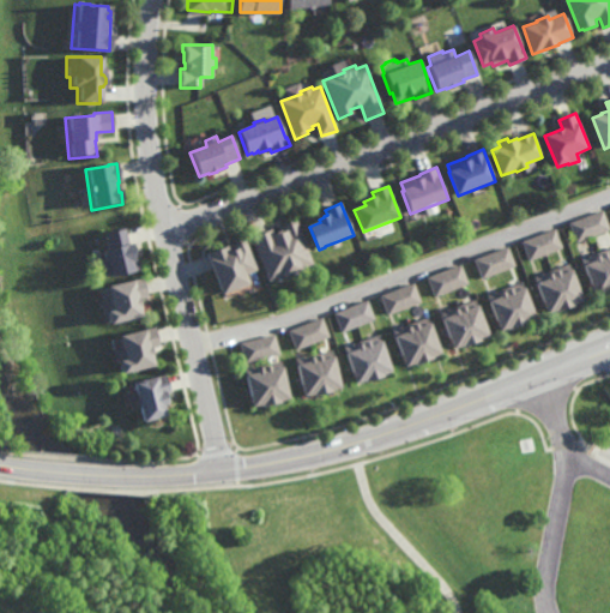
[(579,242),(572,223),(605,210),(609,220),(609,230),(579,242)]
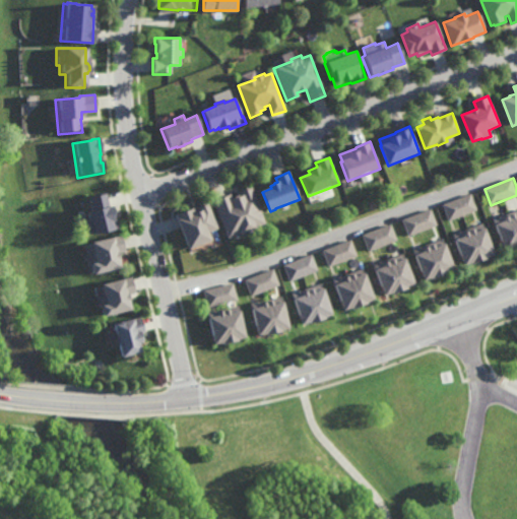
[(252,188),(254,187),(267,219),(257,223),(257,224),(242,231),(241,229),(229,235),(214,201),(232,195),(234,199),(240,196),(241,197),(244,196),(242,192),(245,191),(244,190),(251,187),(252,188)]
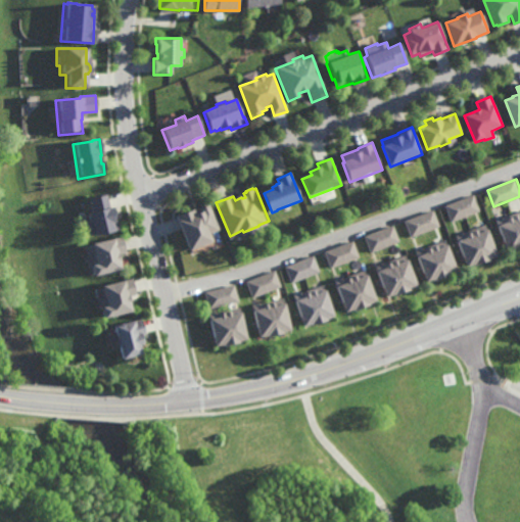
[(453,223),(446,206),(476,195),(482,210),(453,223)]
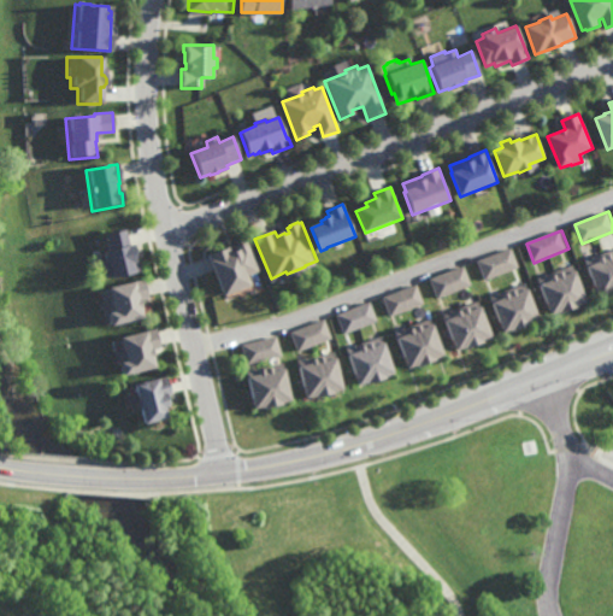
[(128,247),(135,245),(139,264),(108,271),(105,252),(107,252),(104,236),(124,232),(128,247)]
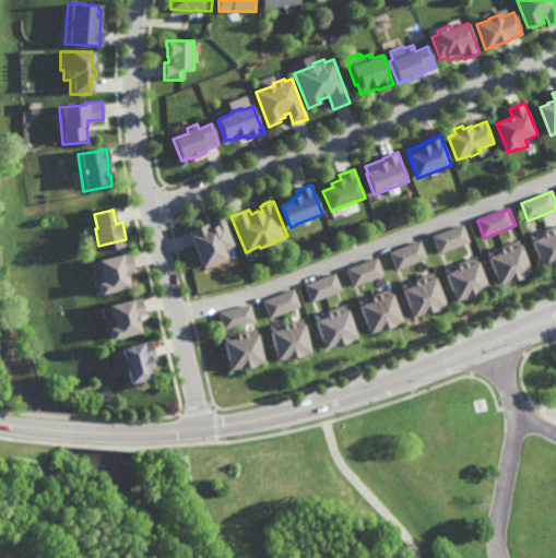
[(223,221),(225,220),(229,228),(231,228),(236,241),(225,245),(227,252),(202,262),(191,232),(208,225),(210,230),(216,228),(214,224),(216,223),(216,222),(223,218),(223,221)]
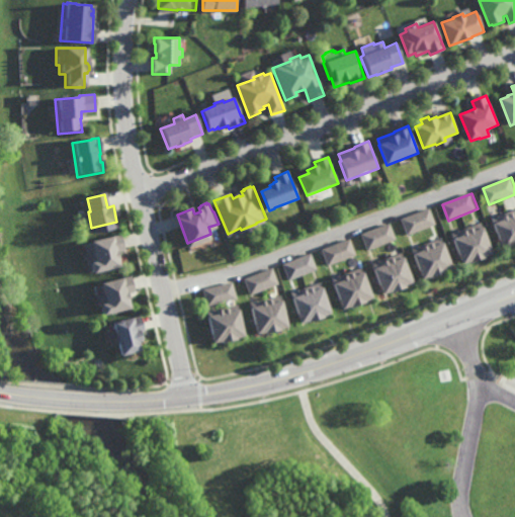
[(408,232),(403,218),(431,207),(436,222),(408,232)]
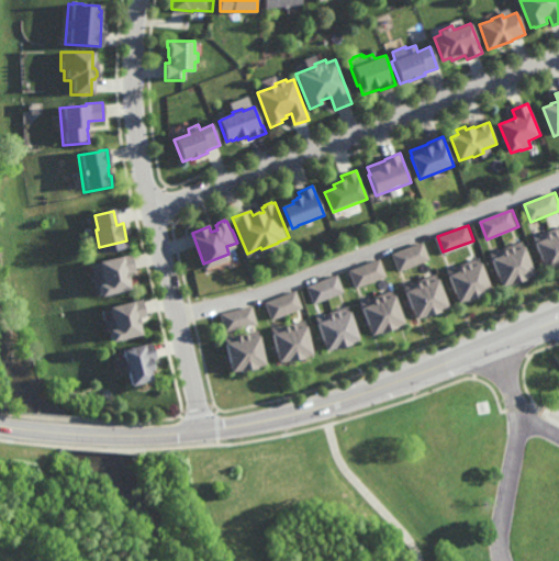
[(558,264),(556,265),(555,262),(547,266),(536,237),(558,227),(558,264)]
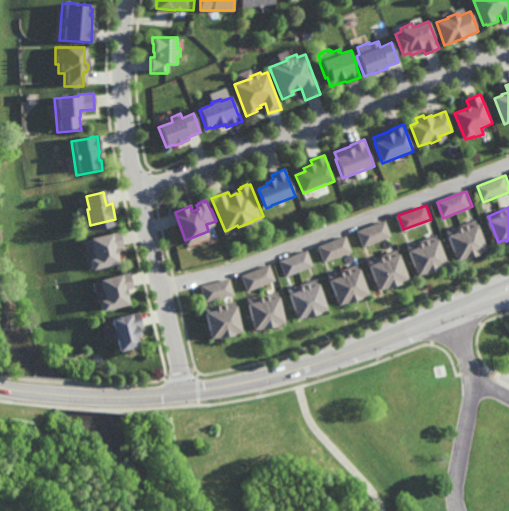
[(363,243),(358,229),(387,218),(393,233),(363,243)]
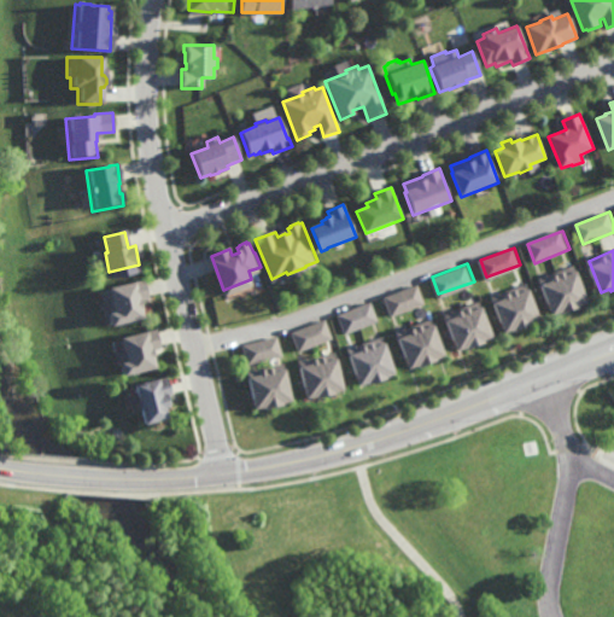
[(567,271),(578,266),(589,296),(580,300),(580,302),(562,308),(562,307),(554,310),(541,275),(565,266),(567,271)]
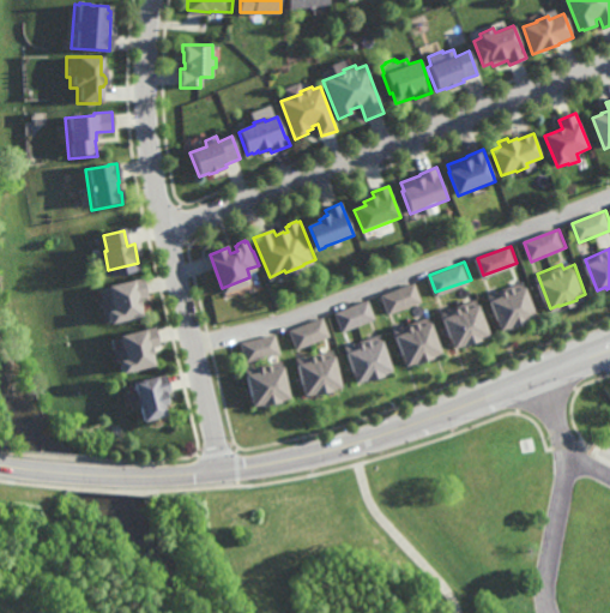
[(146,290),(137,293),(139,300),(138,300),(140,310),(108,318),(106,307),(102,308),(98,296),(108,294),(104,278),(132,272),(132,274),(142,271),(146,290)]
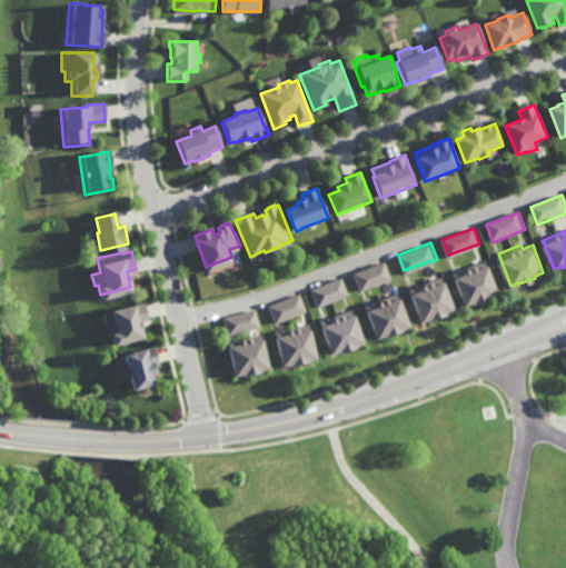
[(475,300),(475,299),(465,302),(454,270),(487,258),(498,290),(490,292),(492,295),(475,300)]
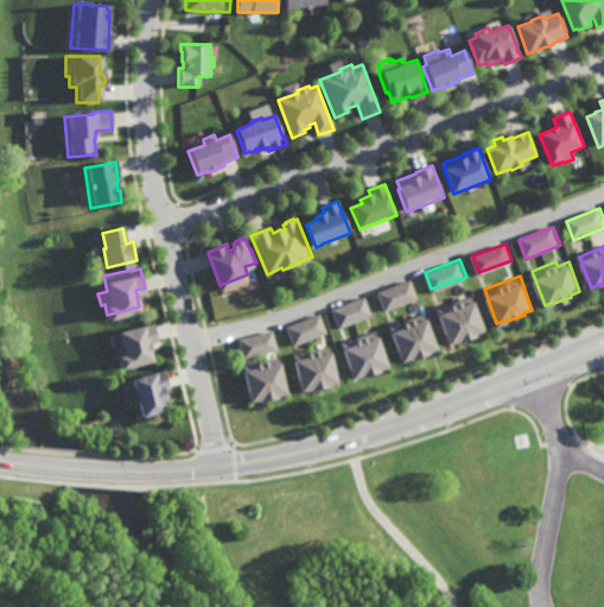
[(385,308),(379,290),(412,277),(419,296),(385,308)]
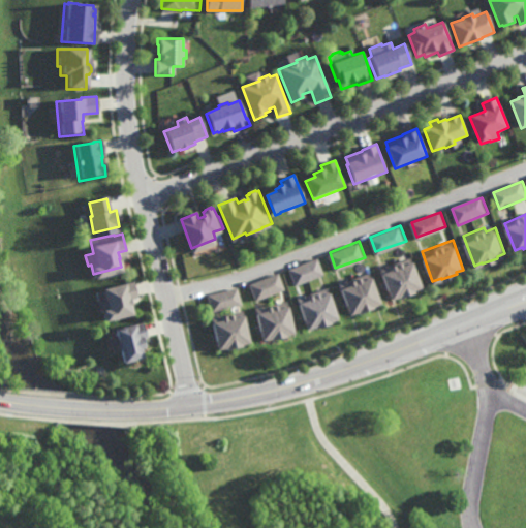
[(400,296),(399,293),(391,297),(380,270),(382,270),(381,266),(411,254),(423,284),(415,287),(416,288),(400,296)]
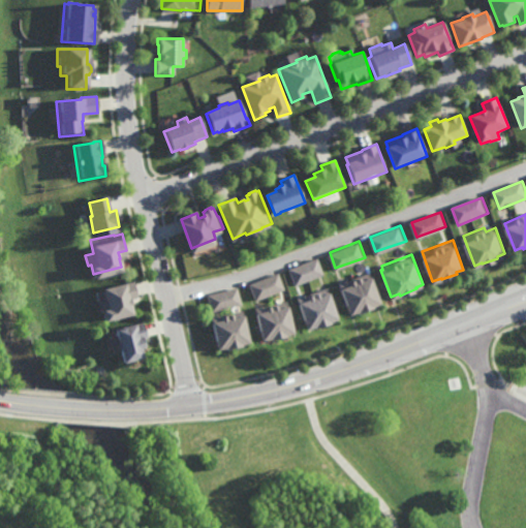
[(297,283),(290,268),(319,256),(326,272),(297,283)]
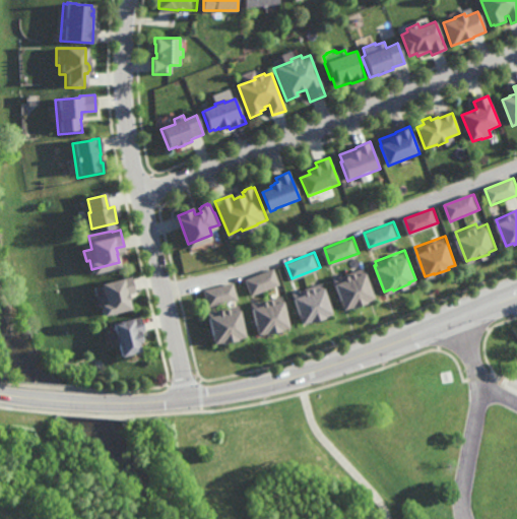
[(352,306),(351,304),(344,307),(334,280),(335,280),(334,276),(365,265),(375,296),(367,299),(368,300),(352,306)]
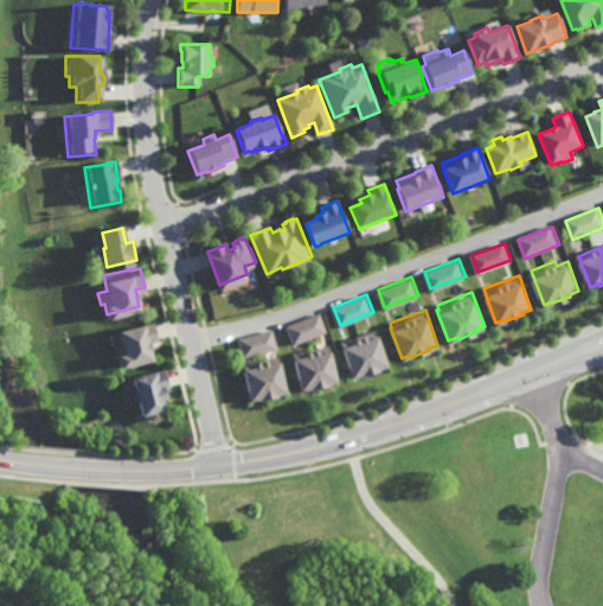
[(294,342),(288,324),(322,312),(328,330),(294,342)]
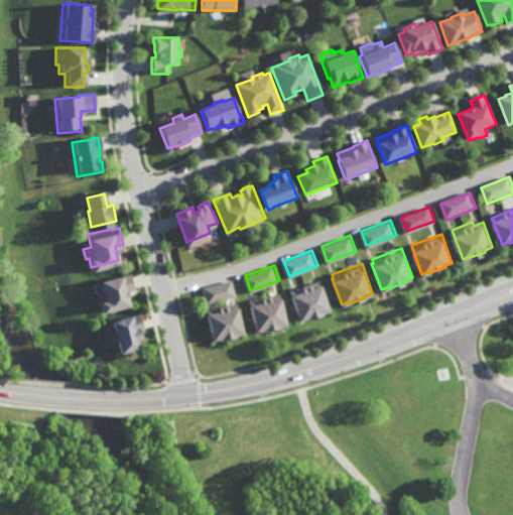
[(133,286),(125,288),(128,302),(100,309),(98,298),(103,297),(98,276),(120,271),(121,272),(129,270),(133,286)]
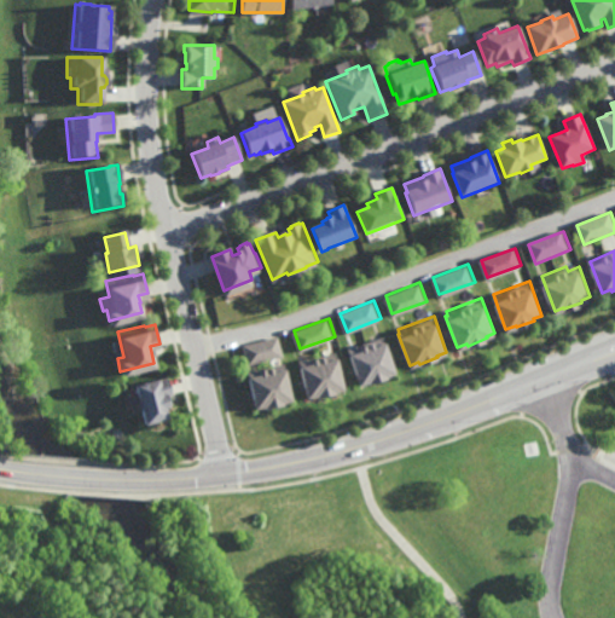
[(248,363),(244,342),(279,334),(284,354),(248,363)]
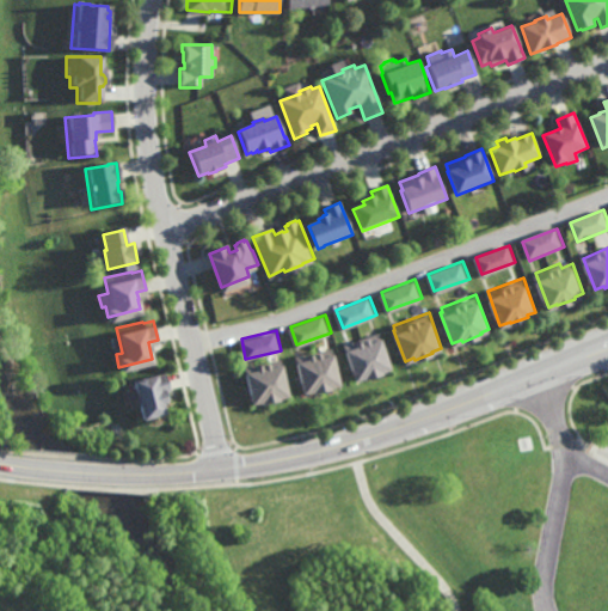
[(392,366),(386,367),(387,368),(384,370),(384,371),(364,377),(363,374),(354,377),(343,342),(380,330),(392,366)]
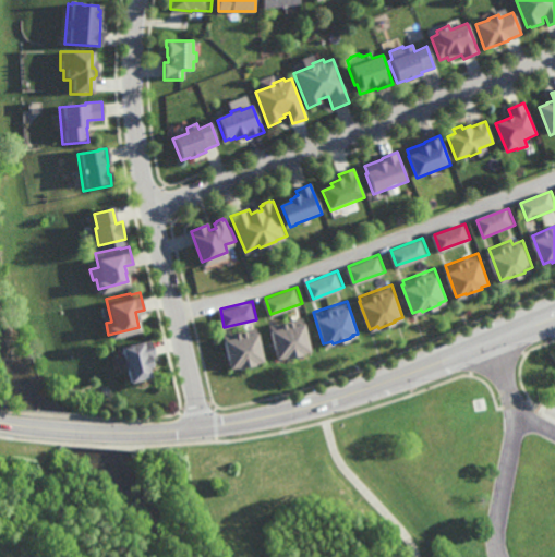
[(288,356),(287,355),(284,356),(284,355),(278,356),(270,323),(305,315),(309,331),(308,331),(311,348),(306,349),(306,350),(304,351),(304,353),(288,356)]
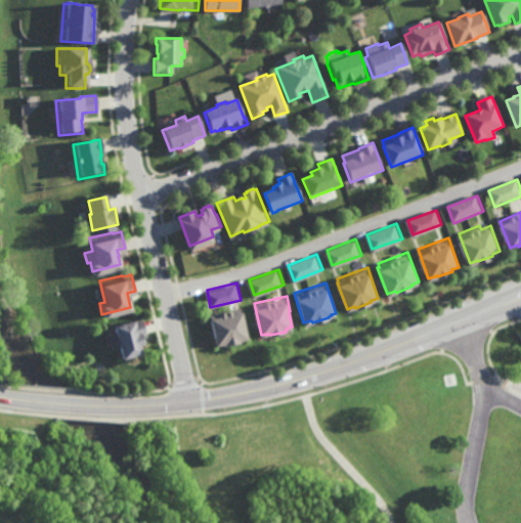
[(224,343),(224,342),(216,343),(210,312),(243,306),(248,337),(242,338),(242,340),(224,343)]
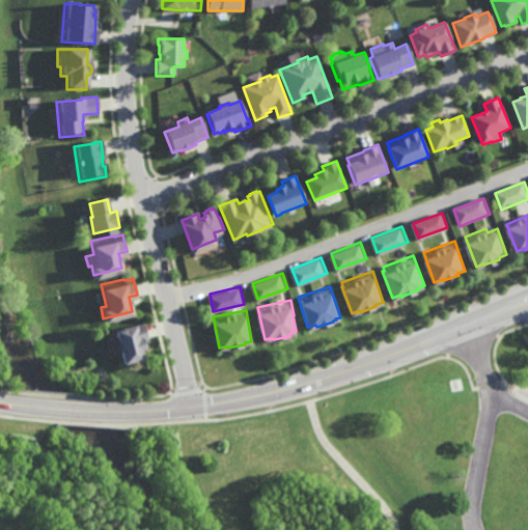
[(146,336),(144,336),(146,344),(140,345),(143,356),(121,361),(113,327),(118,326),(118,325),(122,324),(123,325),(135,322),(135,323),(142,321),(146,336)]
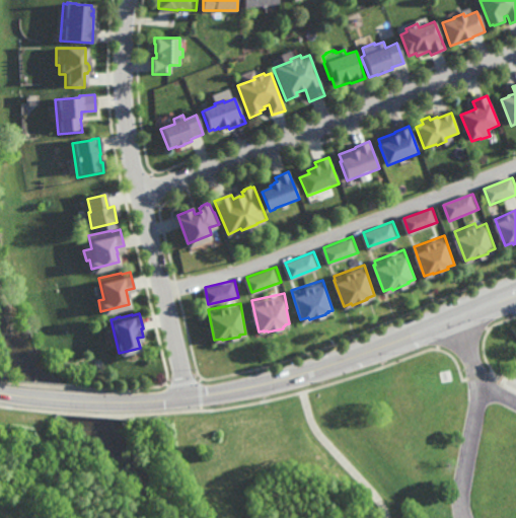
All buildings are outlined.
